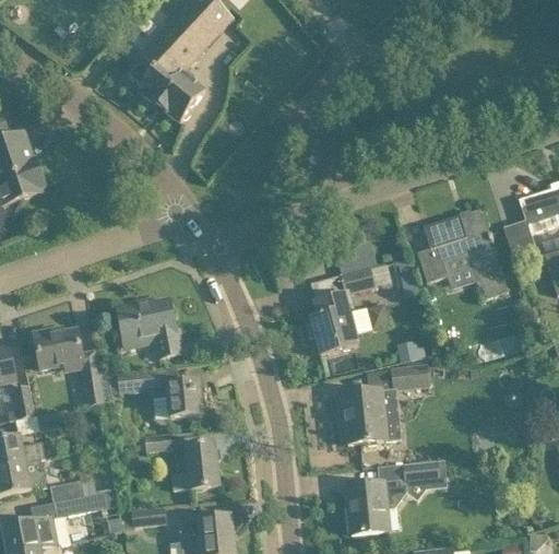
[(141,85),(138,90),(179,122),(205,90),(182,72),(233,18),(213,0),(191,0),(140,56),(126,73),(141,85)]
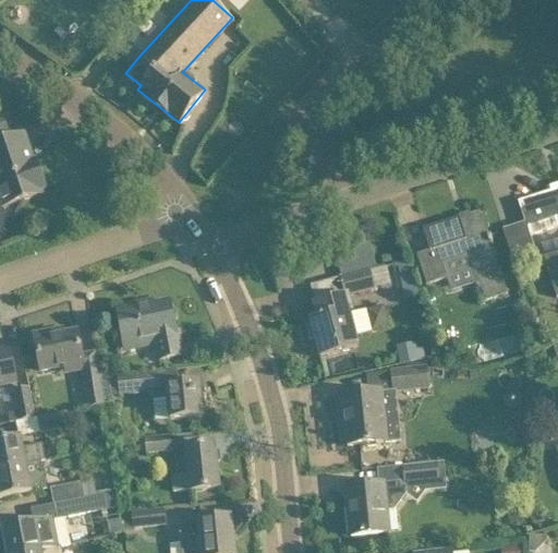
[(12,134),(0,137),(0,202),(0,204),(33,193),(43,190),(41,185),(44,185),(34,158),(32,158),(27,147),(28,146),(24,132),(13,135),(12,134)]
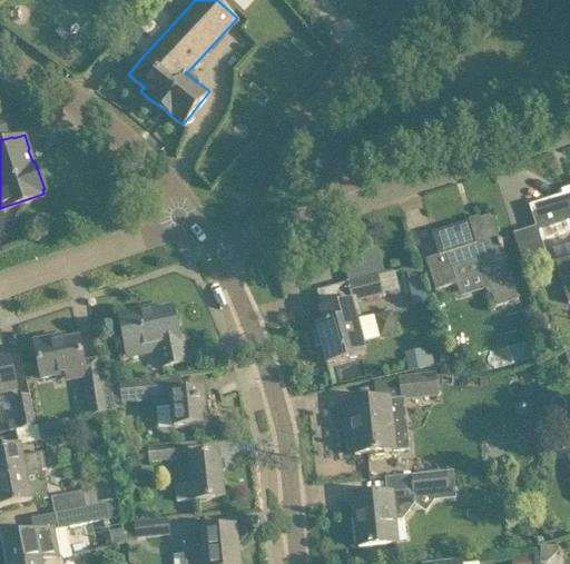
[(513,230),(523,261),(526,268),(549,260),(540,237),(569,226),(569,182),(562,186),(563,190),(529,203),(536,223),(513,230)]
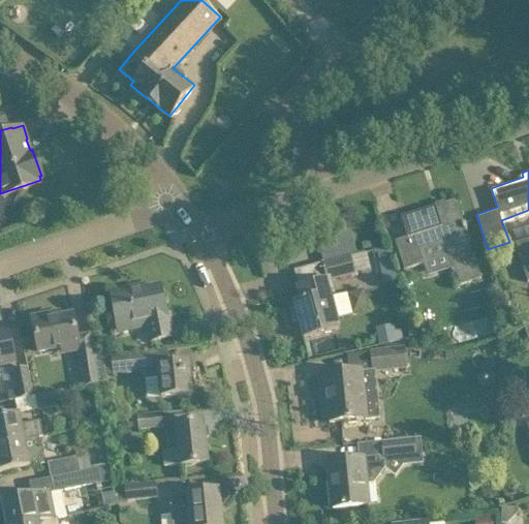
[(395,238),(396,242),(404,267),(424,259),(428,272),(450,265),(453,270),(455,269),(459,280),(479,274),(464,225),(466,225),(464,219),(462,220),(454,196),(445,199),(444,197),(433,202),(434,204),(401,215),(407,234),(395,238)]
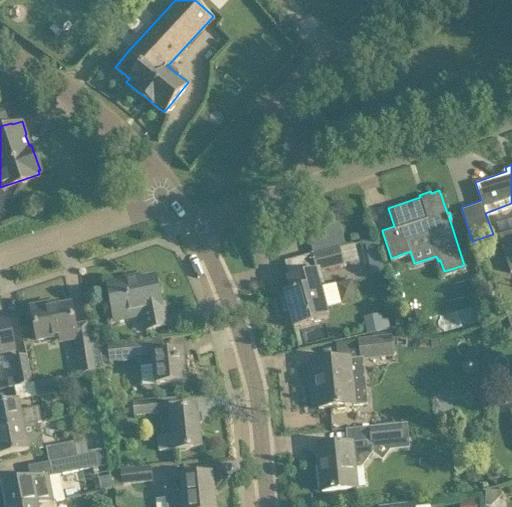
[(511,227),(499,232),(511,267),(511,227)]
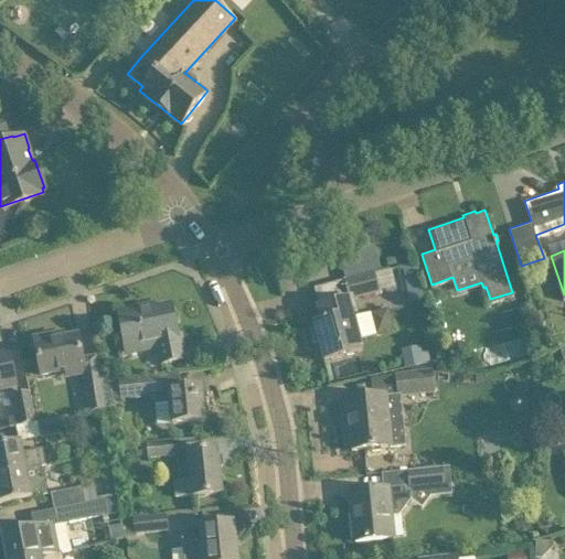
[(373,269),(345,277),(350,296),(353,294),(377,288),(373,269)]
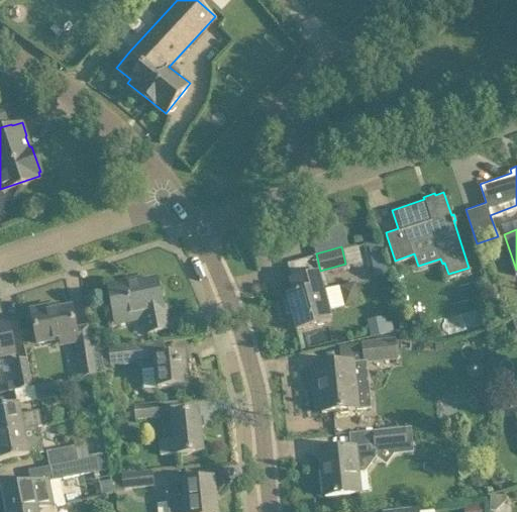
[(293,292),(287,293),(296,327),(315,322),(330,318),(328,308),(344,303),(344,302),(341,291),(339,283),(339,282),(327,285),(323,270),(320,271),(314,272),(292,278),(290,279),(293,292)]
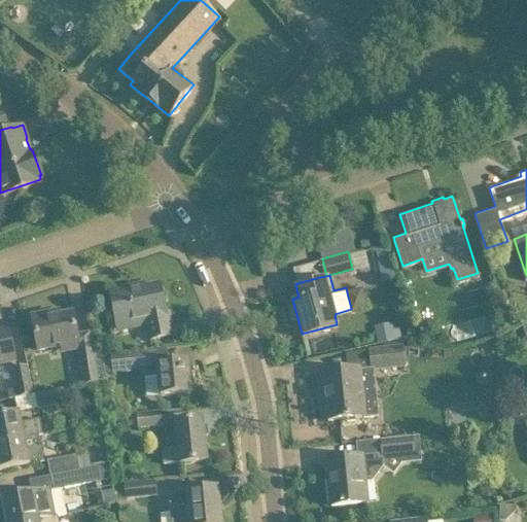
[(128,283),(110,287),(116,320),(145,315),(149,336),(172,332),(168,309),(165,310),(160,282),(129,287),(128,283)]
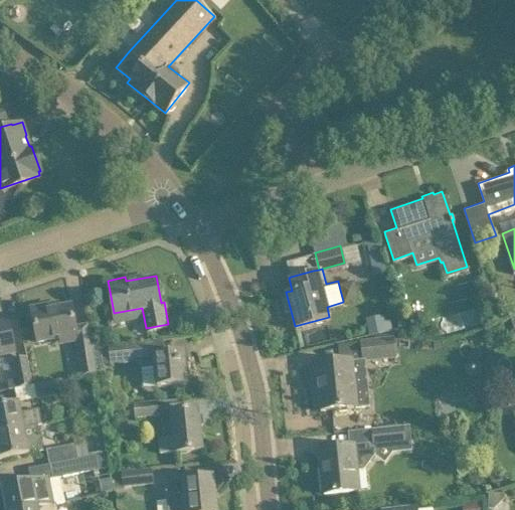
[(46,304),(30,307),(36,338),(74,331),(81,373),(97,370),(95,362),(92,344),(89,321),(73,323),(69,303),(47,307),(46,304)]
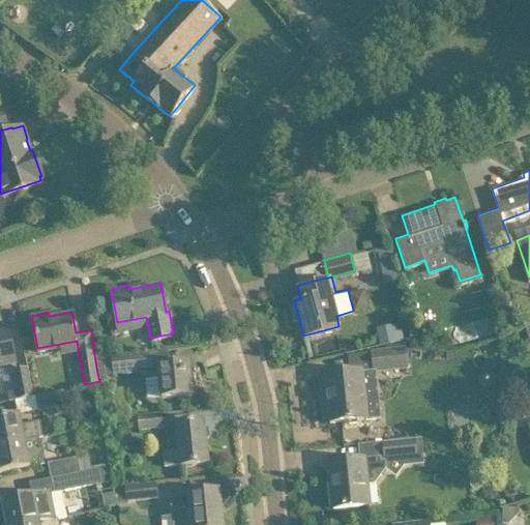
[(393,321),(377,325),(380,342),(396,339),(393,321)]
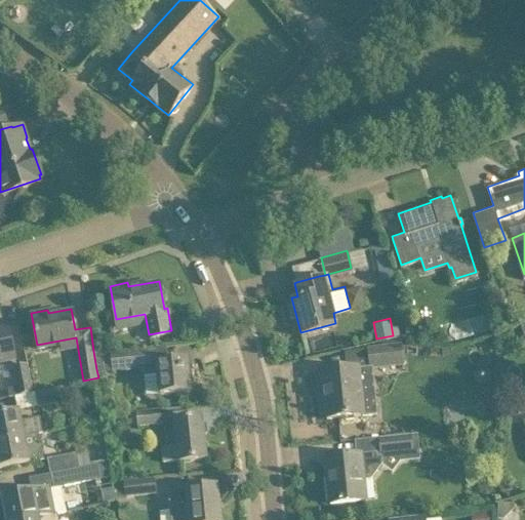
[(0,358),(13,356),(8,326),(0,327),(0,358)]
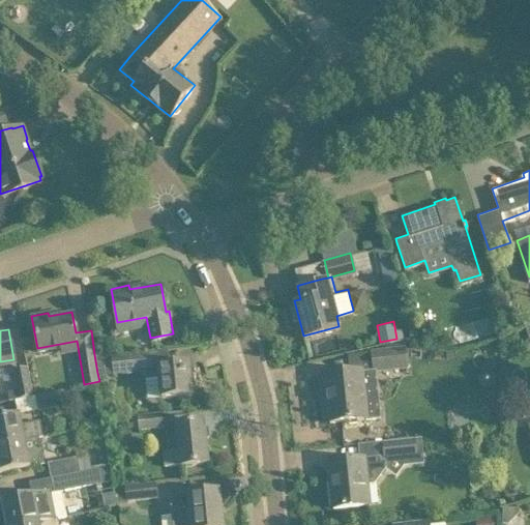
[(374,368),(376,367),(406,363),(404,345),(372,348),(374,368)]
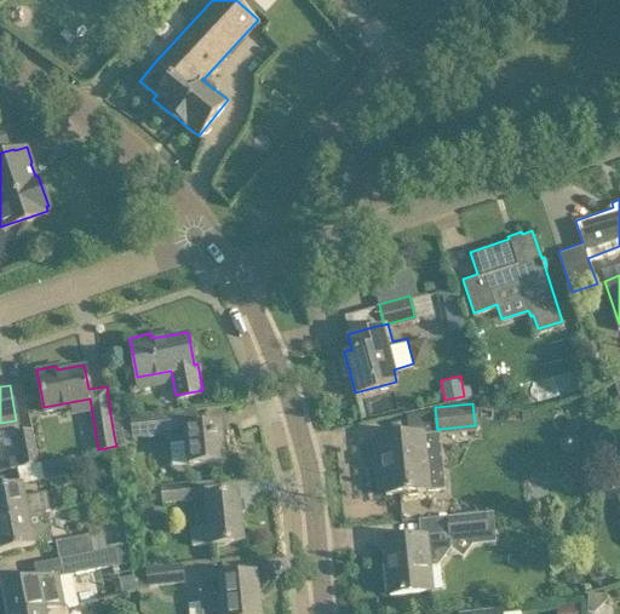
[(110,414),(114,436),(165,430),(165,440),(187,437),(189,462),(224,459),(220,419),(197,422),(195,405),(164,408),(110,414)]
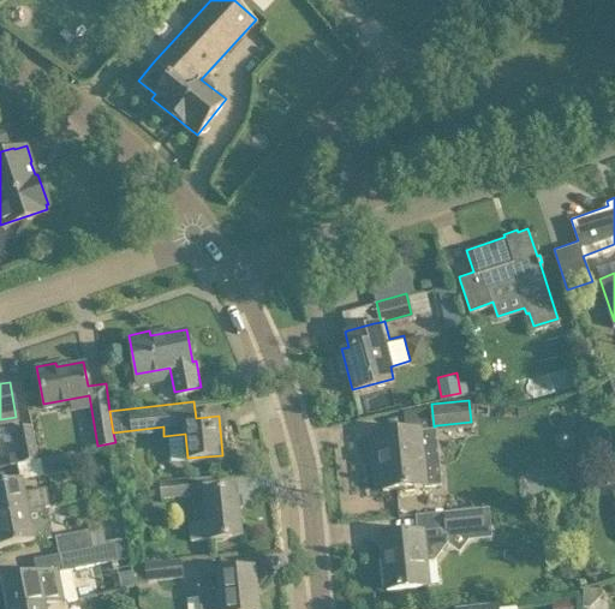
[(18,449),(9,451),(11,460),(11,461),(17,460),(21,459),(37,455),(39,455),(33,423),(31,423),(15,427),(18,449)]
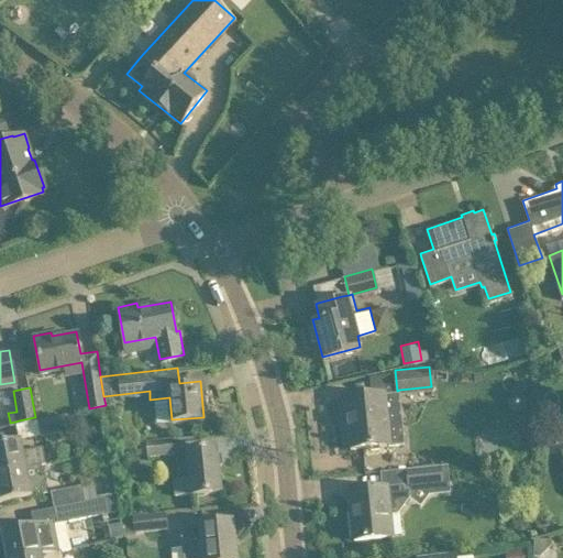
[(405,442),(399,390),(397,391),(384,392),(384,390),(339,395),(341,414),(346,413),(350,447),(389,442),(389,445),(405,442)]
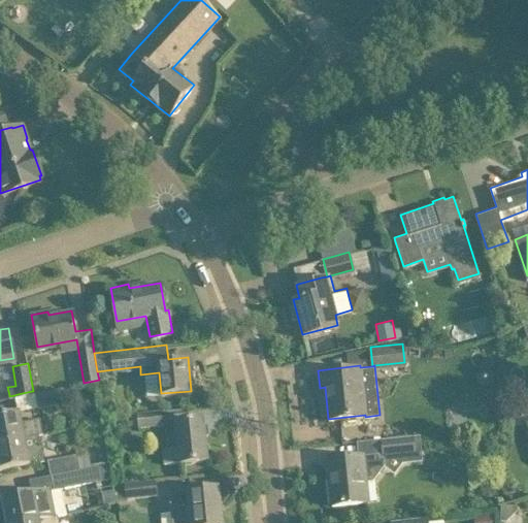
[(482,367),(477,374),(480,381),(486,385),(493,383),(497,377),(495,369),(488,366),(482,367)]
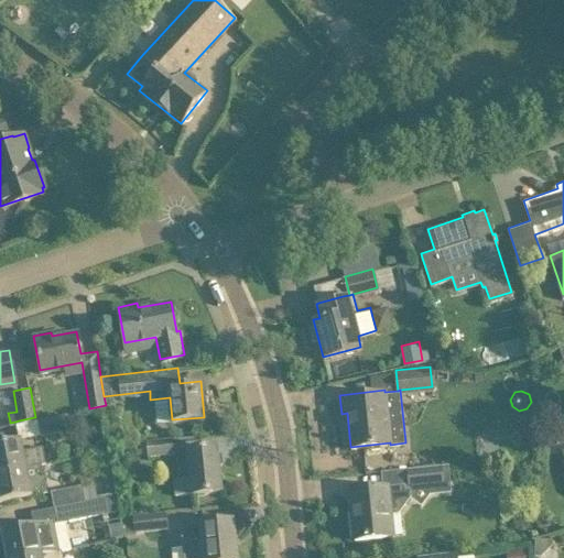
[(49,416),(47,415),(38,417),(41,434),(71,427),(67,412),(49,416)]
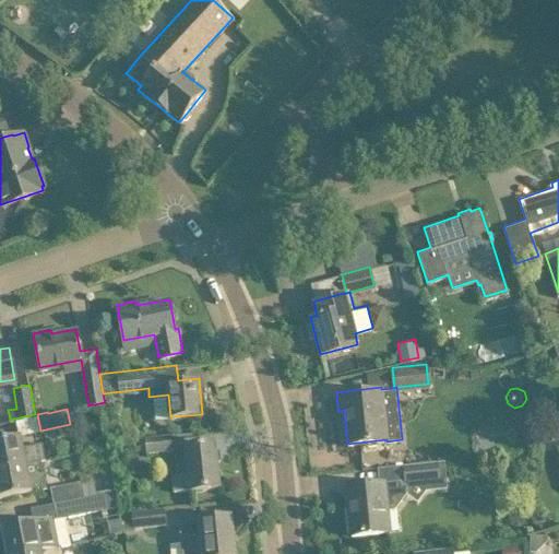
[(171,432),(145,435),(146,450),(173,447),(171,432)]
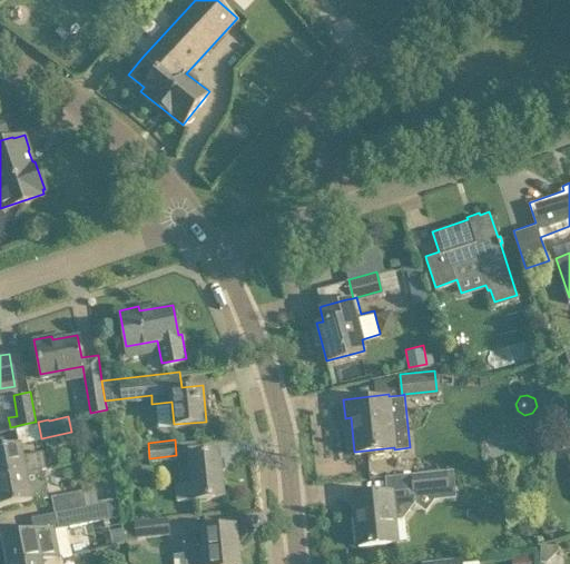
[(0,474),(42,467),(47,466),(43,449),(23,453),(20,441),(0,444),(0,474)]
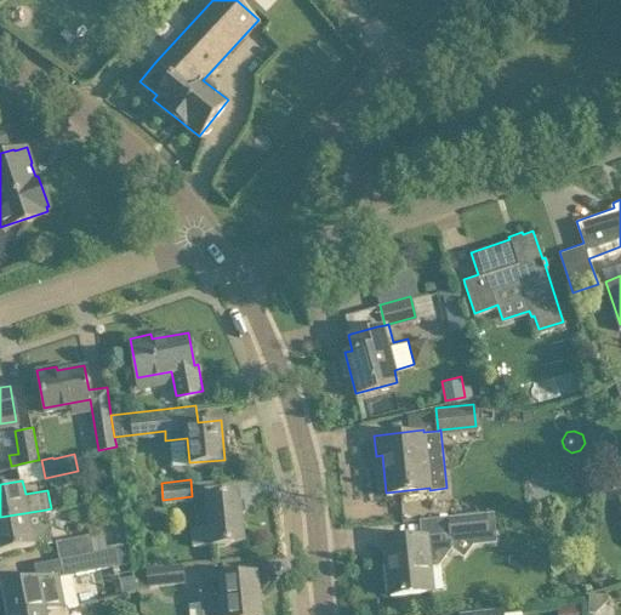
[(192,541),(211,540),(212,542),(244,539),(239,490),(208,493),(210,522),(191,524),(192,541)]
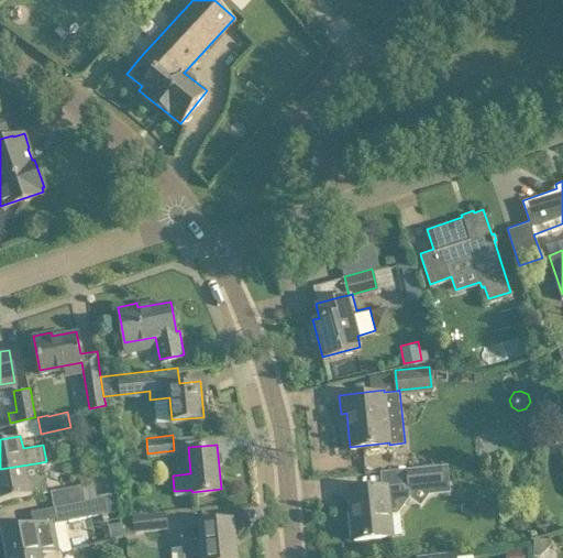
[(0,499),(47,490),(42,462),(0,469),(0,499)]
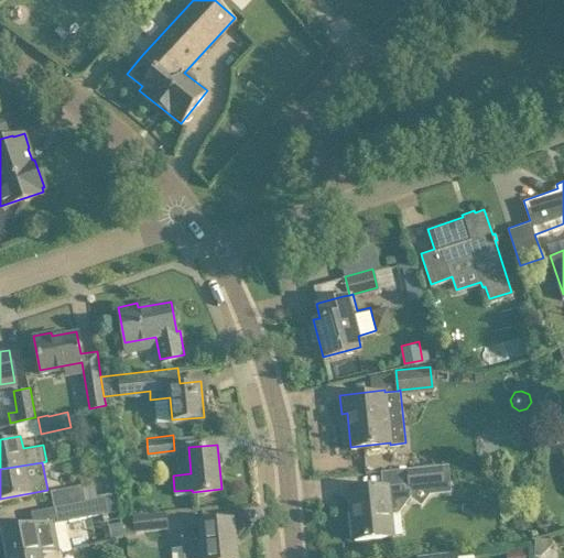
[(441,463),(408,466),(410,481),(410,482),(442,480),(441,463)]
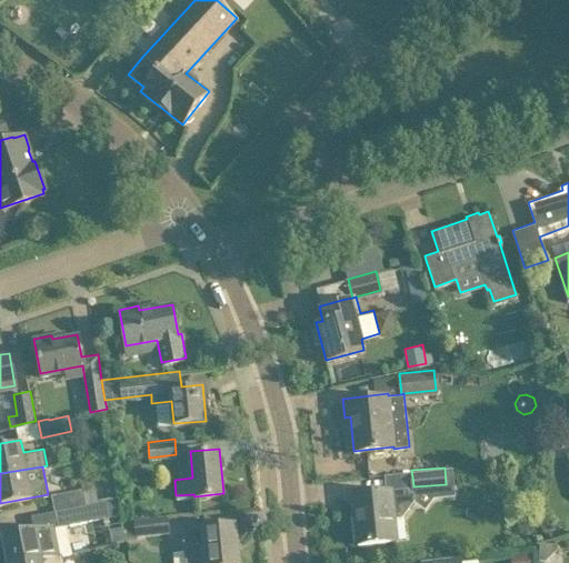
[(408,486),(351,493),(357,542),(397,538),(393,514),(401,513),(412,499),(413,500),(412,490),(409,491),(408,486)]
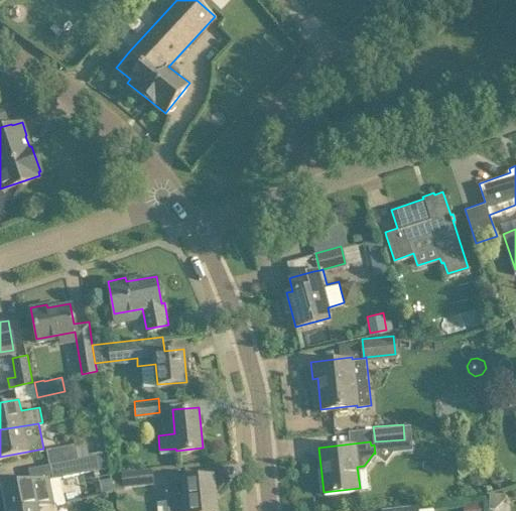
[(46,448),(49,462),(78,456),(75,442),(46,448)]
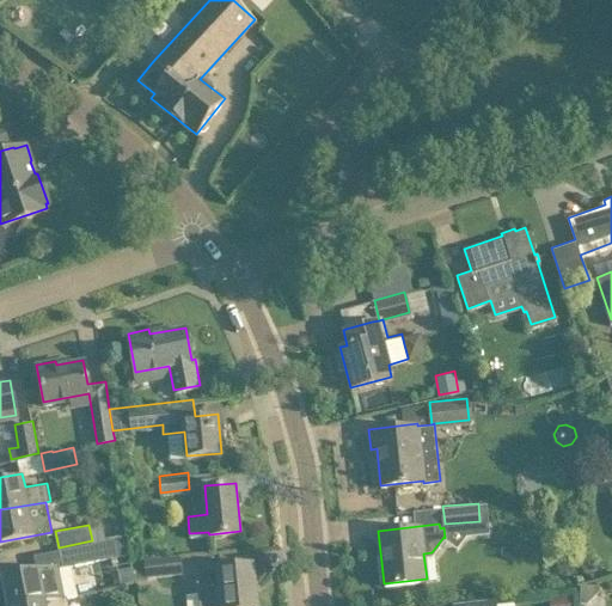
[(8,605),(67,595),(77,593),(72,563),(128,552),(126,534),(92,542),(92,540),(59,548),(62,565),(59,565),(59,564),(2,575),(8,605)]
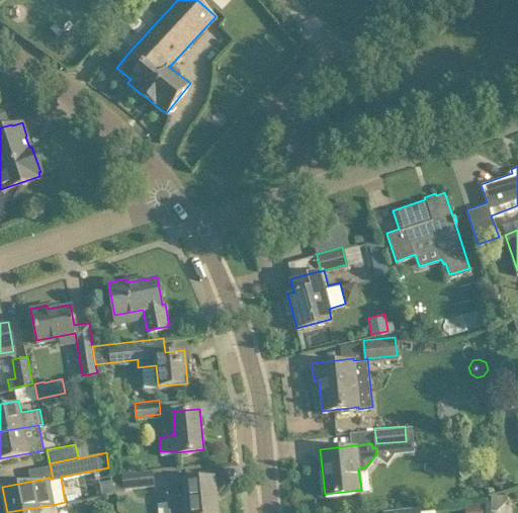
[(121,472),(122,486),(154,483),(153,469),(121,472)]
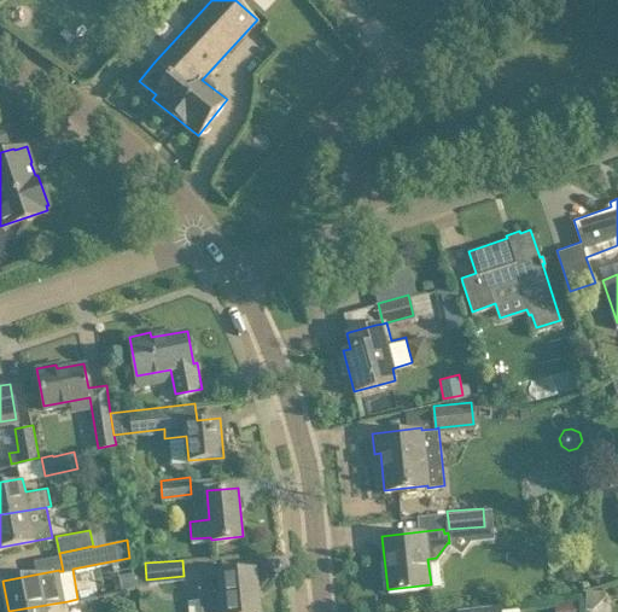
[(197,573),(198,590),(200,611),(257,611),(254,569),(221,571),(221,570),(197,573)]
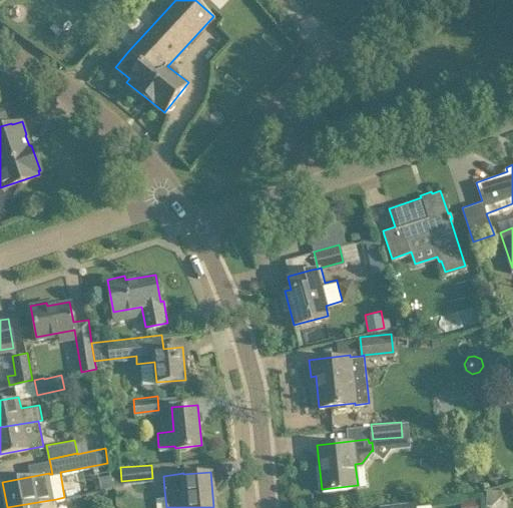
[(480,507),(480,496),(460,498),(461,507),(480,507)]
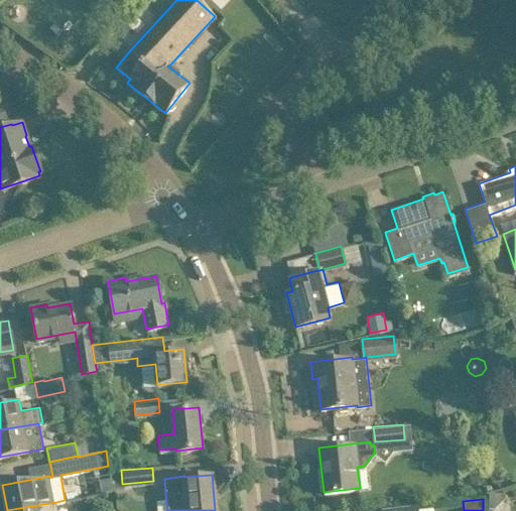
[(57,510),(56,502),(7,510),(57,510)]
